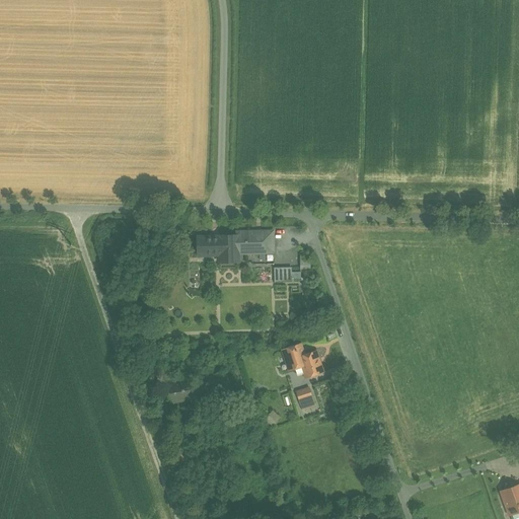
[(256,235),(199,237),(200,255),(220,254),(220,262),(239,261),(238,249),(257,248),(256,235)]
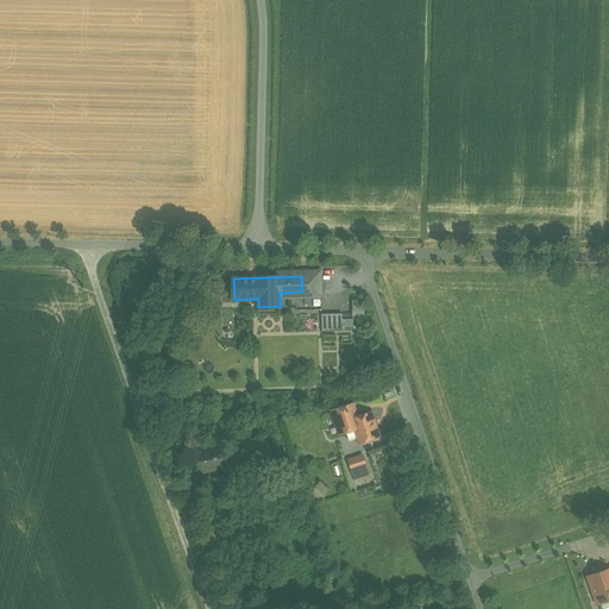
[(322,330),(343,330),(343,313),(322,313),(322,330)]
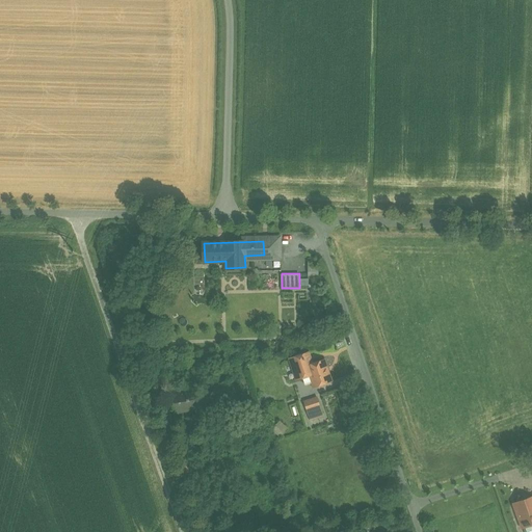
[(324,361),(313,365),(309,353),(301,355),(299,354),(294,356),(293,358),(290,360),(296,380),(302,378),(304,384),(312,382),(314,388),(331,381),(324,361)]
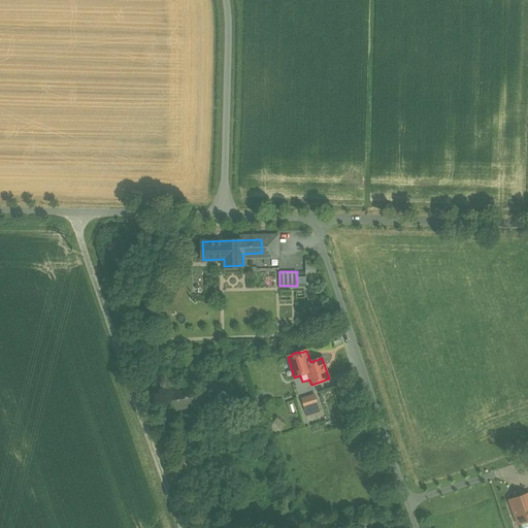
[(194,388),(171,391),(174,409),(193,406),(192,397),(195,397),(194,388)]
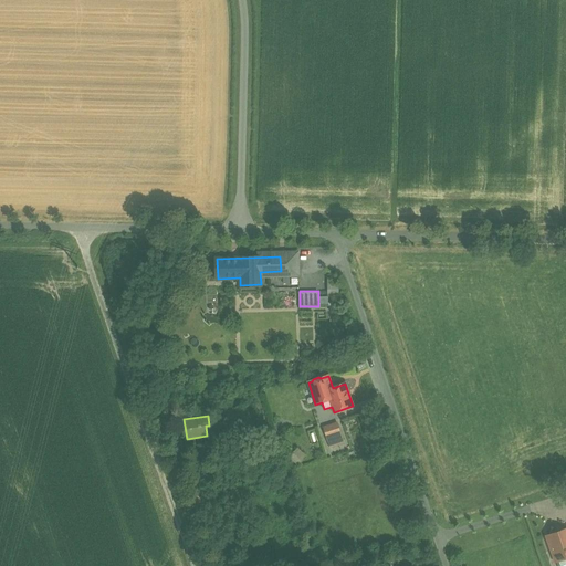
[(337,422),(323,427),(329,446),(343,441),(337,422)]
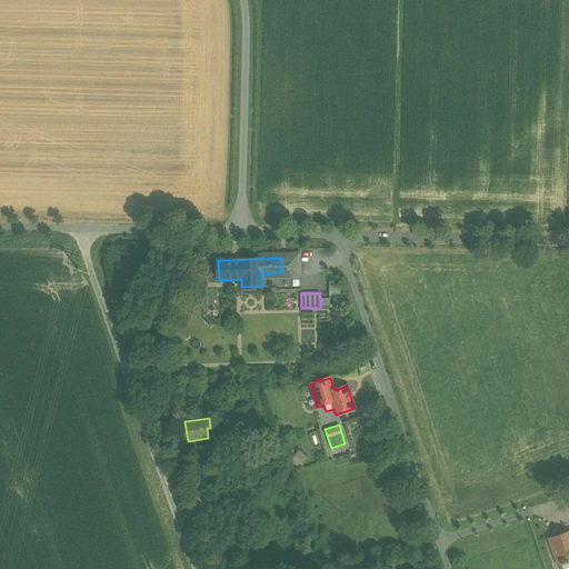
[(189,446),(176,447),(177,456),(190,453),(189,446)]
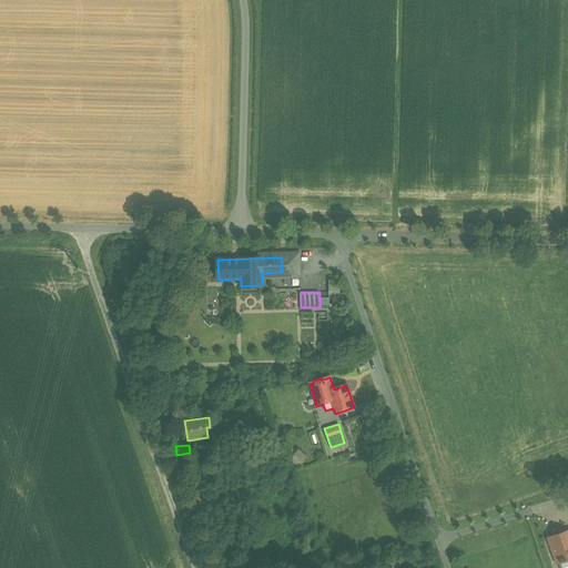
[(298,448),(290,458),(298,466),(307,456),(298,448)]
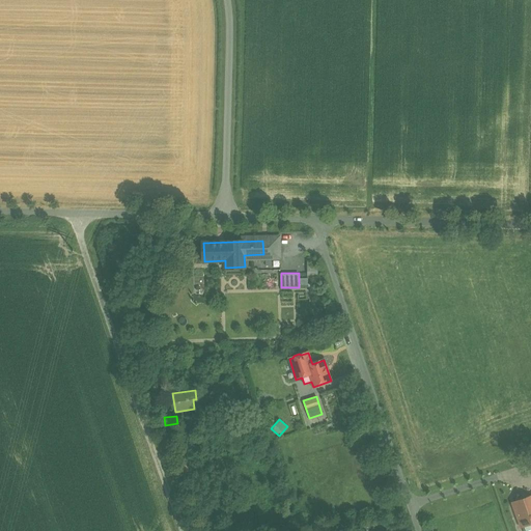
[(530,497),(513,503),(522,527),(530,523),(530,497)]
